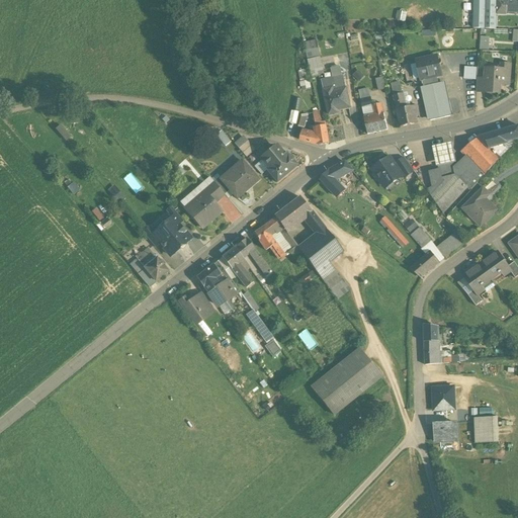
[(496,0),(473,0),(473,28),(496,29),(496,15),(506,15),(506,13),(517,12),(517,0),(497,0),(496,0)]
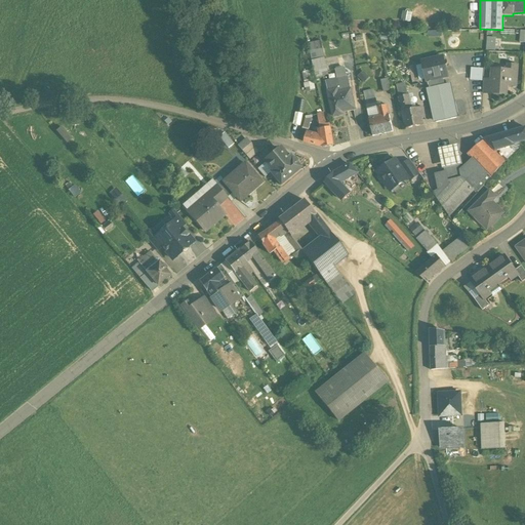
[(486,51),(495,51),(495,38),(487,38),(486,51)]
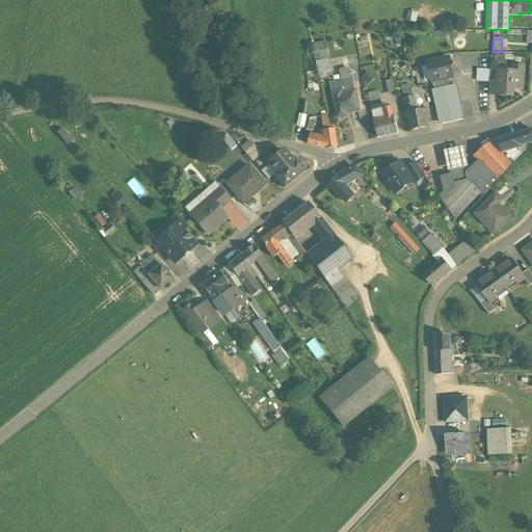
[(449,58),(428,62),(428,65),(432,81),(432,83),(448,79),(453,78),(449,58)]
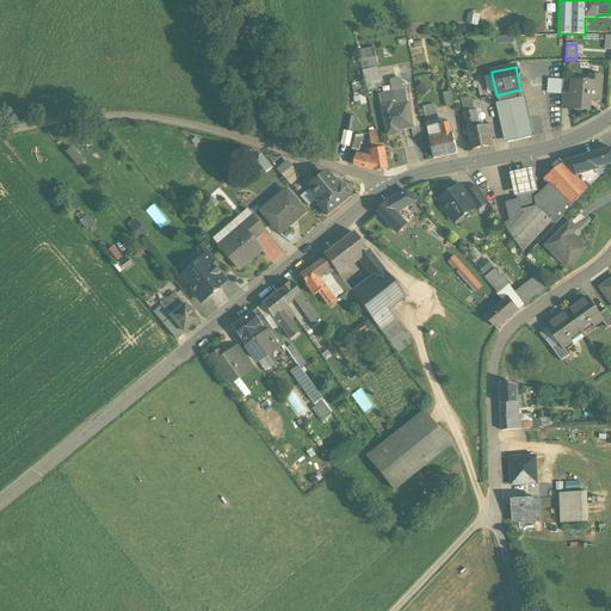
[(378,68),(363,72),(368,91),(377,90),(376,85),(382,84),(378,68)]
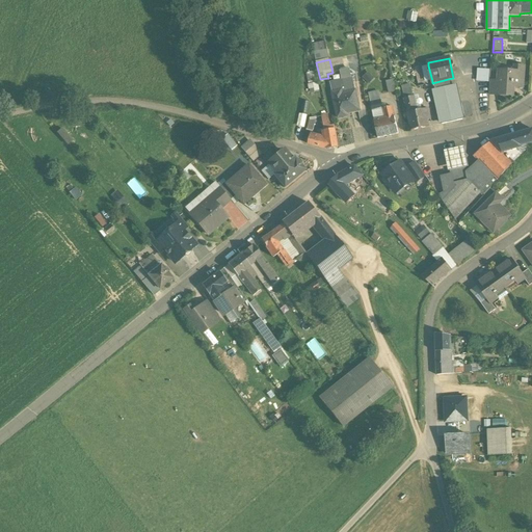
[(428,65),(422,68),(425,82),(432,81),(428,65)]
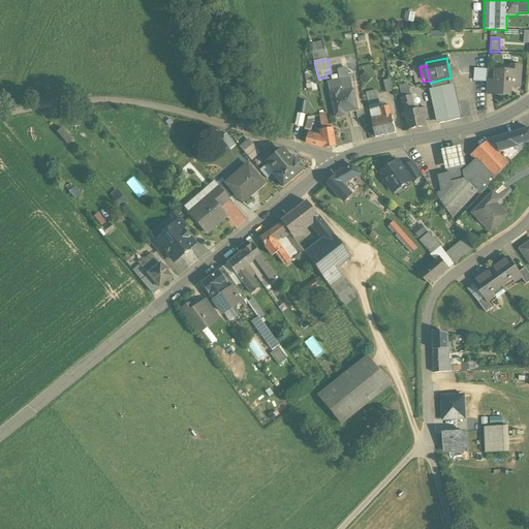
[(473,81),(486,82),(487,69),(475,68),(473,81)]
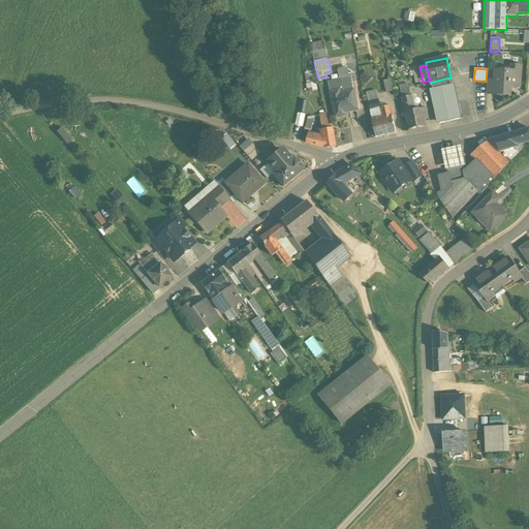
[(318,92),(314,69),(304,71),(309,94),(318,92)]
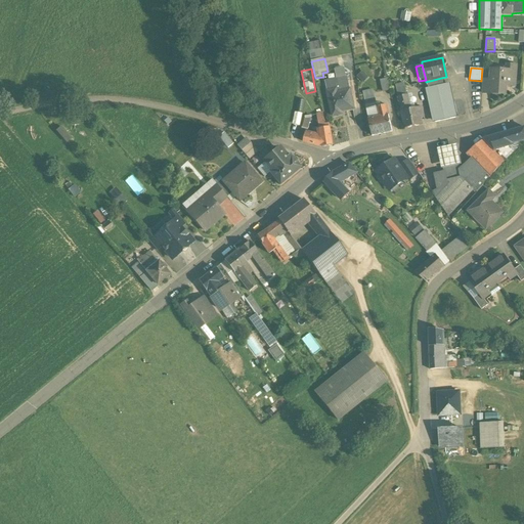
[(338,80),(339,84),(348,82),(347,77),(346,78),(344,70),(336,71),(338,80)]
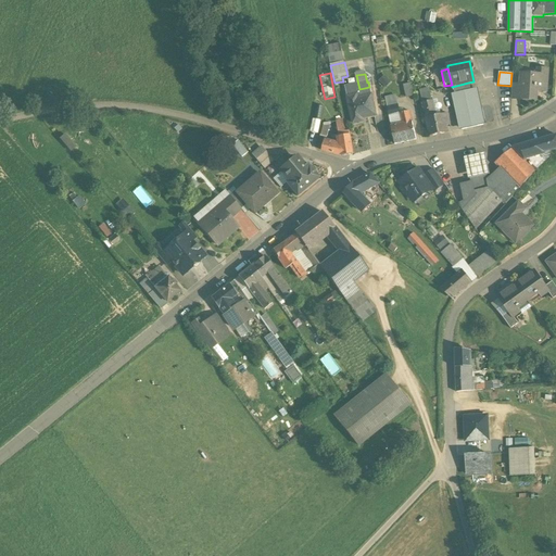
[(546,76),(522,74),(521,86),(520,100),(534,101),(535,91),(545,91),(546,76)]
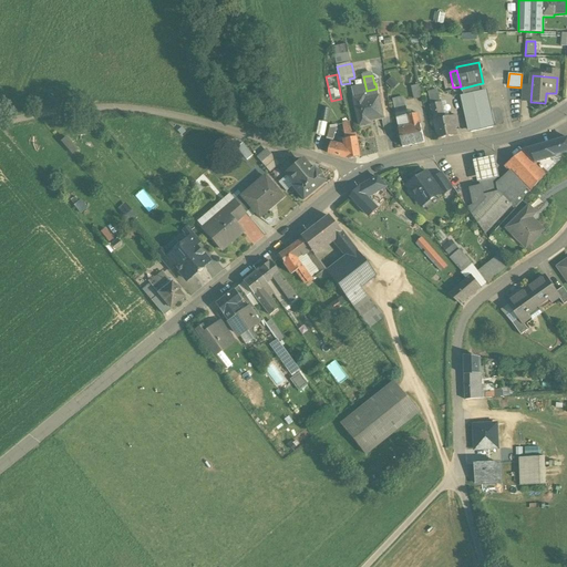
[(388,83),(393,90),(398,84),(392,79),(388,83)]
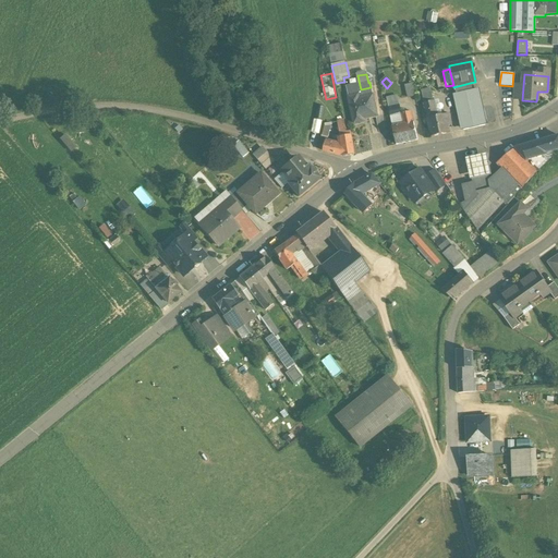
[(470,83),(453,87),(456,94),(472,91),(470,83)]
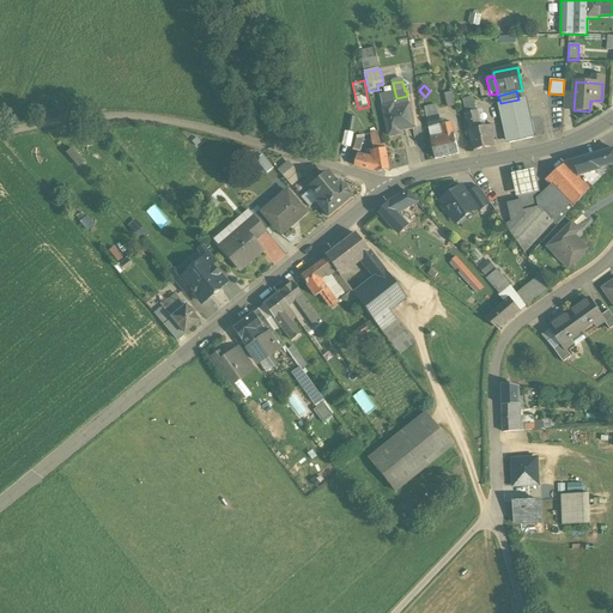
[(453,92),(444,95),(448,108),(456,105),(453,92)]
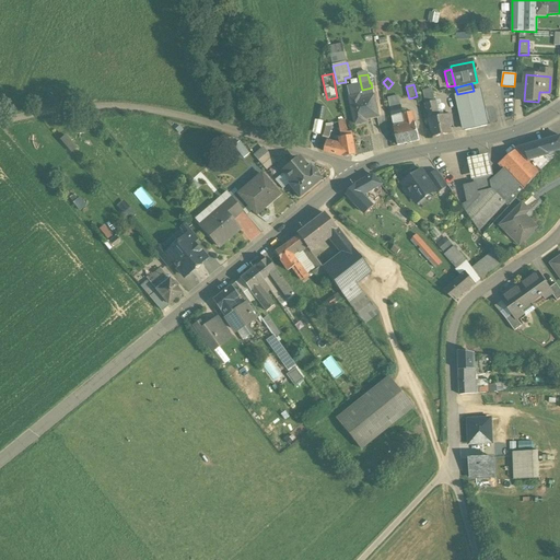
[(361,85),(347,88),(349,97),(359,95),(360,98),(374,96),(372,88),(362,90),(361,85)]
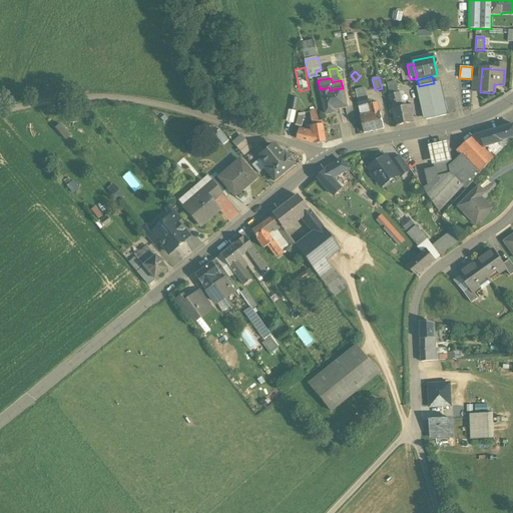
[(481,79),(472,78),(472,91),(480,92),(481,79)]
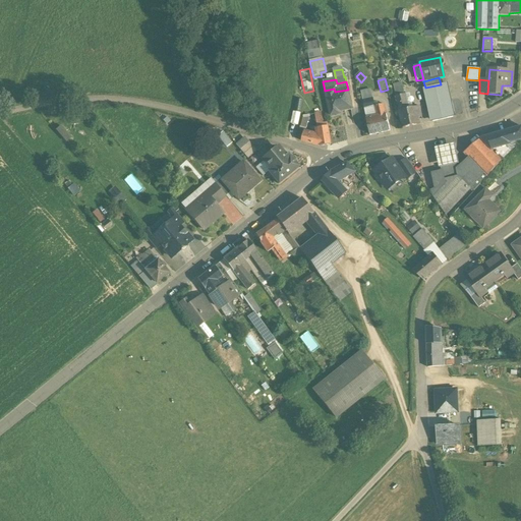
[(441,84),(425,88),(432,121),(453,117),(445,83),(441,84)]
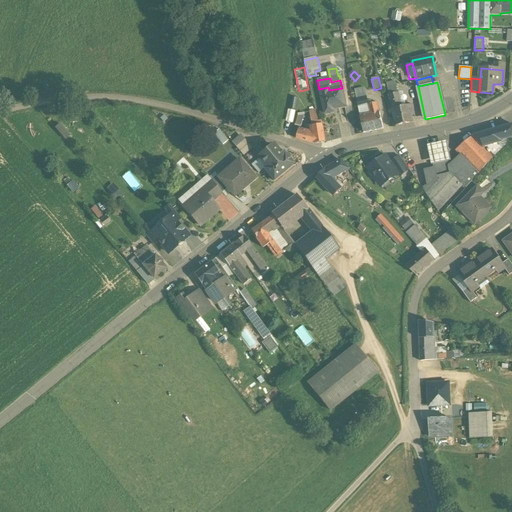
[(328,87),(319,89),(325,114),(334,112),(333,109),(346,106),(342,88),(329,90),(328,87)]
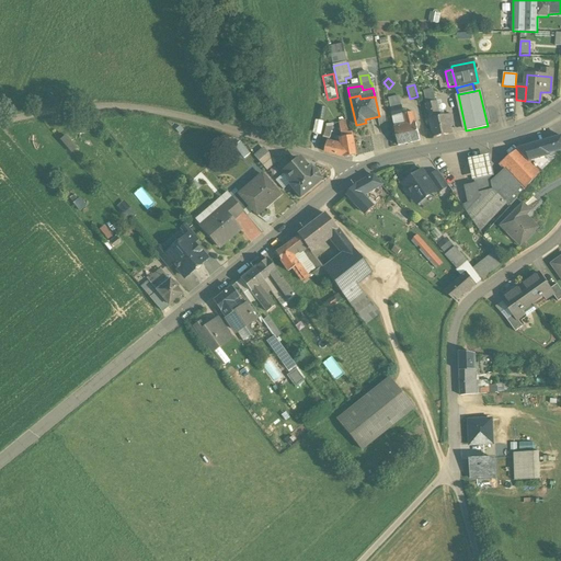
[(439,117),(436,102),(426,104),(430,119),(434,138),(451,134),(450,125),(454,124),(451,115),(439,117)]
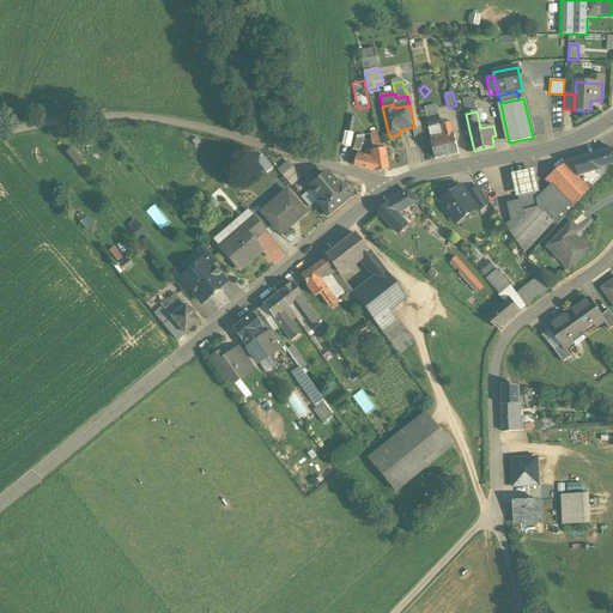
[(438,116),(426,119),(429,128),(441,126),(438,116)]
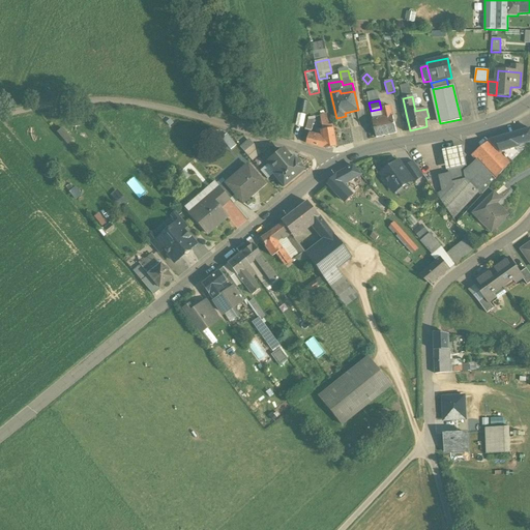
[(392,117),(390,107),(381,109),(383,118),(373,121),(376,138),(396,134),(392,117)]
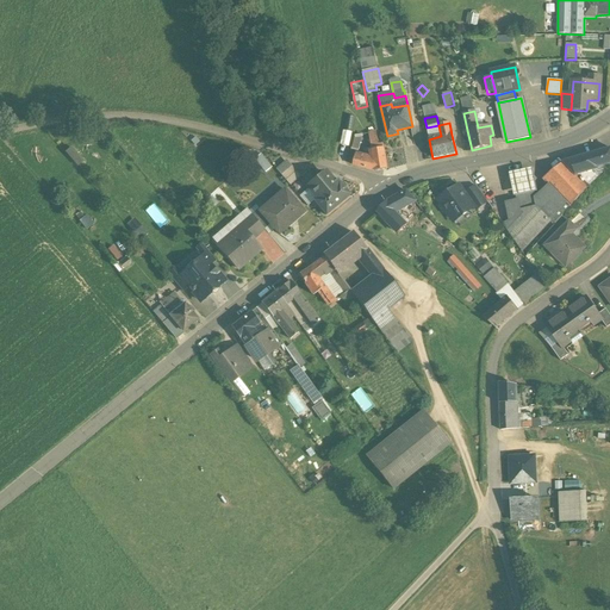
[(439,125),(427,128),(429,139),(441,136),(439,125)]
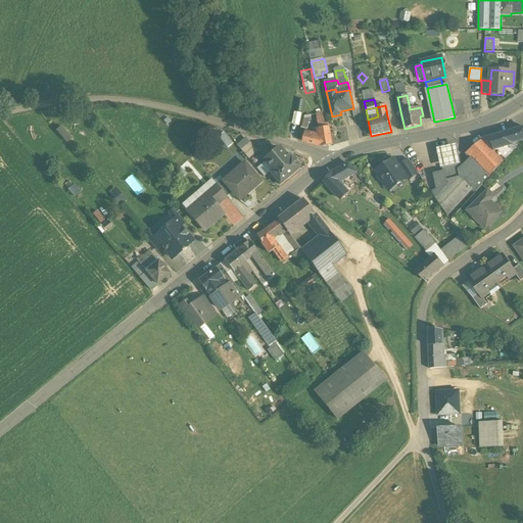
[(323,116),(320,117),(320,114),(317,115),(319,129),(329,128),(328,124),(325,125),(323,116)]
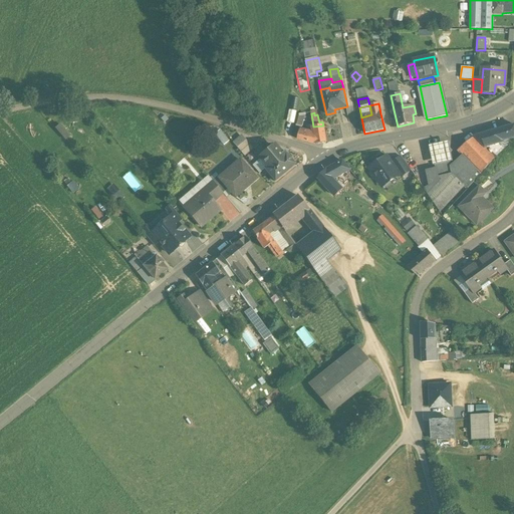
[(54,129),(64,141),(69,137),(59,124),(54,129)]
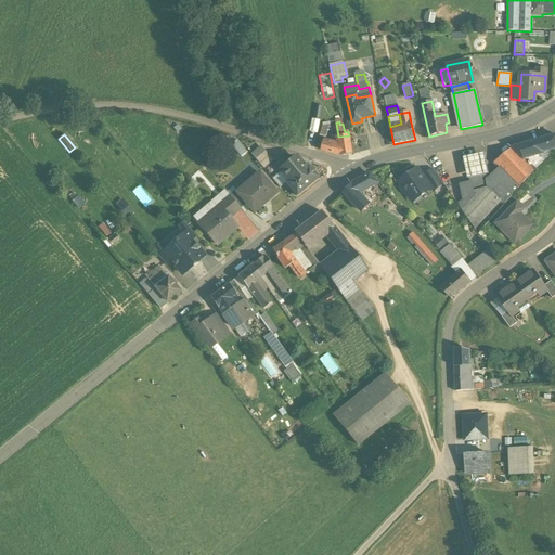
[(349,136),(338,137),(339,143),(331,143),(324,141),(321,151),(341,156),(352,154),(349,136)]
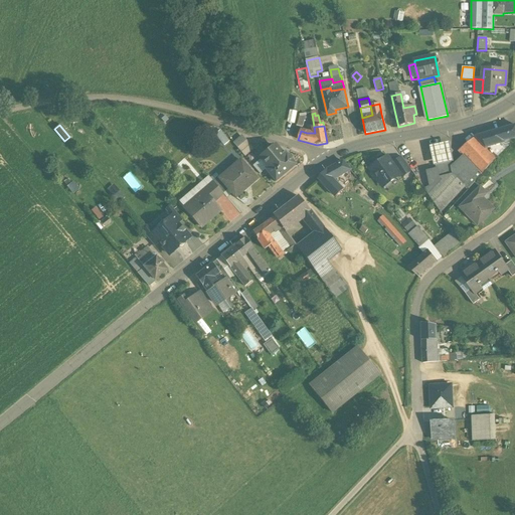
[(514,126),(476,137),(475,137),(475,138),(496,159),(506,149),(501,144),(504,143),(504,142),(514,138),(514,126)]
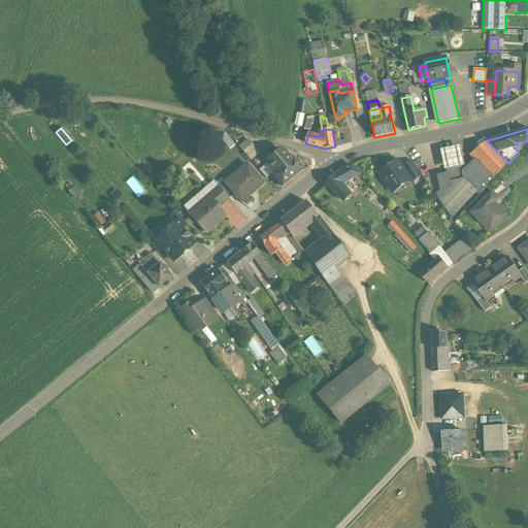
[(220,137),(229,149),(235,143),(226,133),(220,137)]
